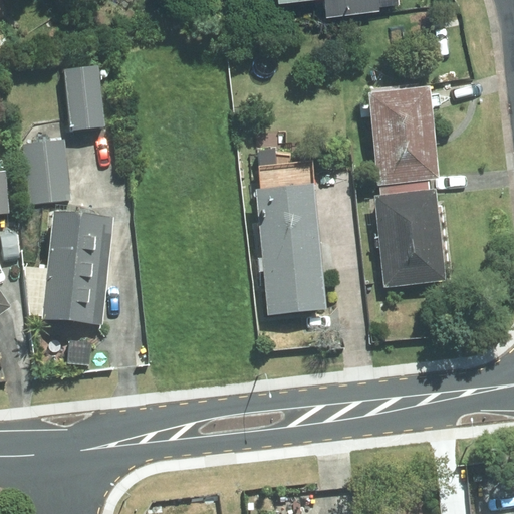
[(327,0),(328,12),(380,6),(379,0),(327,0)]
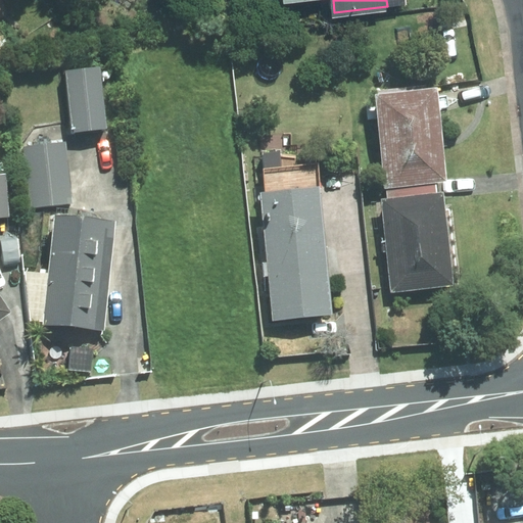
[(105,132),(99,69),(64,74),(70,135),(105,132)]
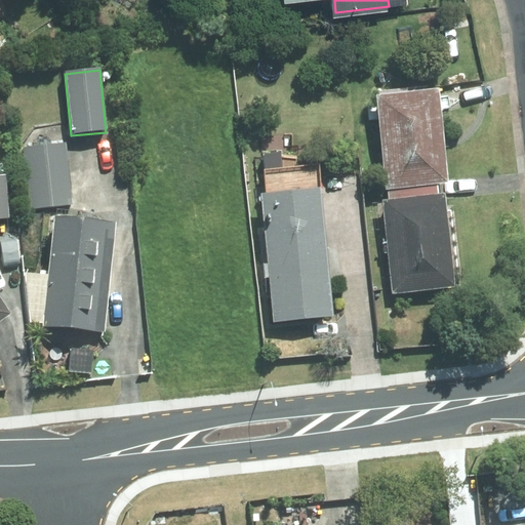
[(374,93),(386,191),(437,185),(448,184),(438,91),(423,93),(422,87),(374,93)]
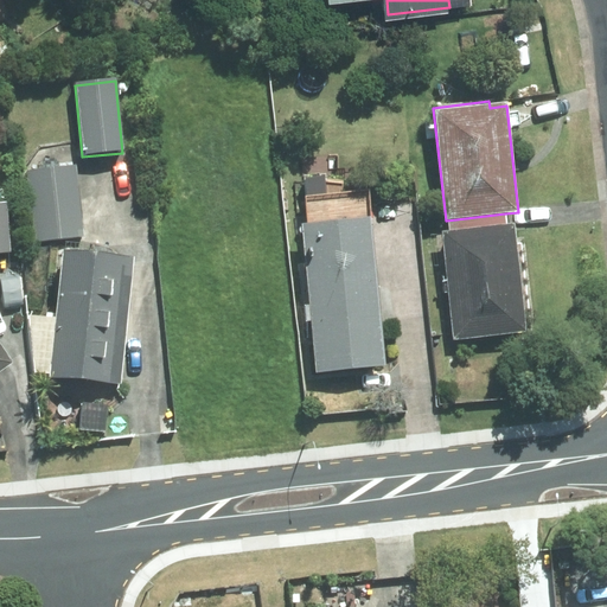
[(83,236),(75,166),(23,171),(30,242),(83,236)]
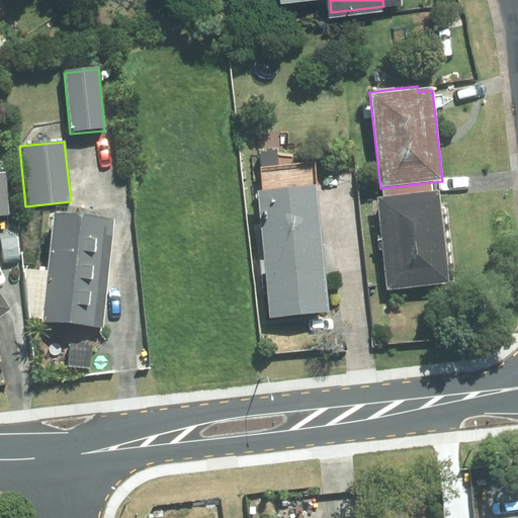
[(0,320),(12,312),(0,294),(0,220),(12,220),(9,177),(0,177),(0,320)]
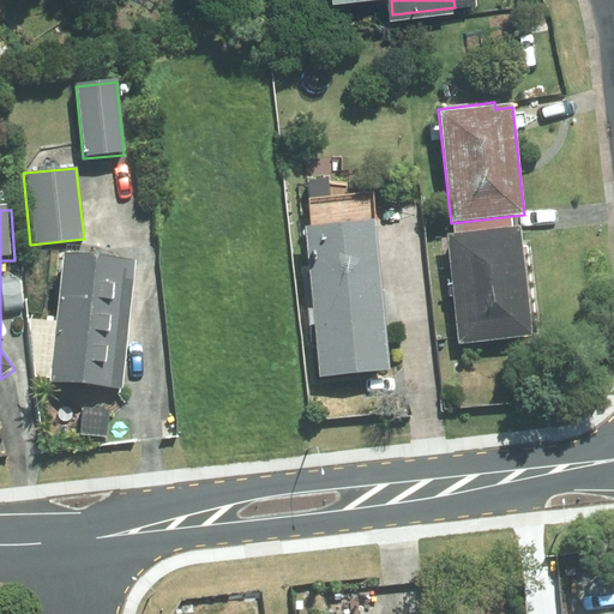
[(512,230),(511,216),(451,223),(453,236),(446,238),(458,347),(534,338),(521,228),(512,230)]
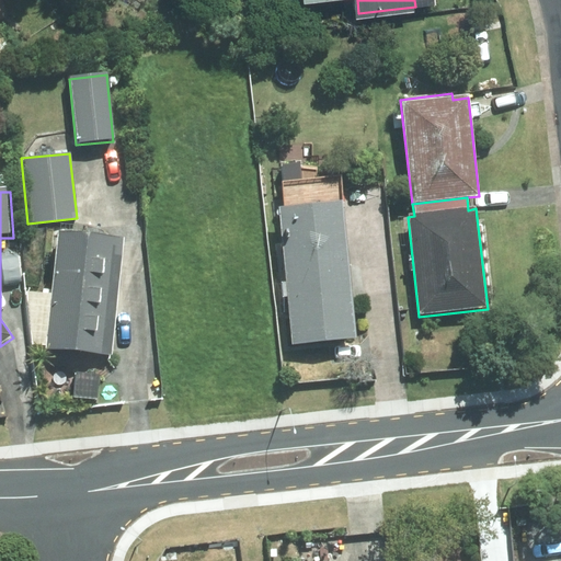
[(281,210),(294,346),(359,340),(346,204),(281,210)]
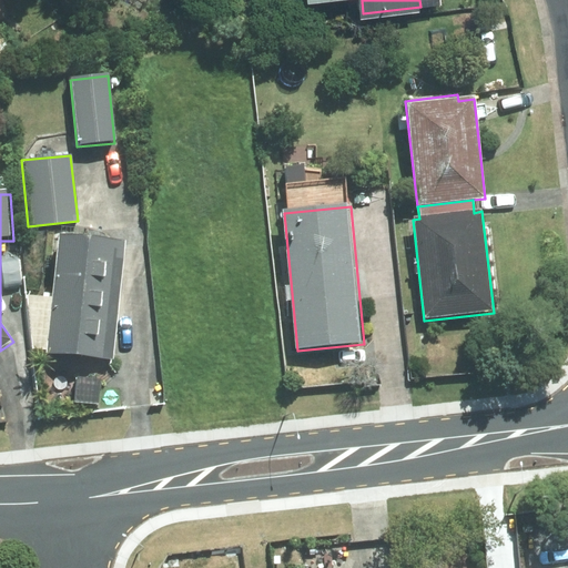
[(113,362),(128,243),(60,235),(47,353),(113,362)]
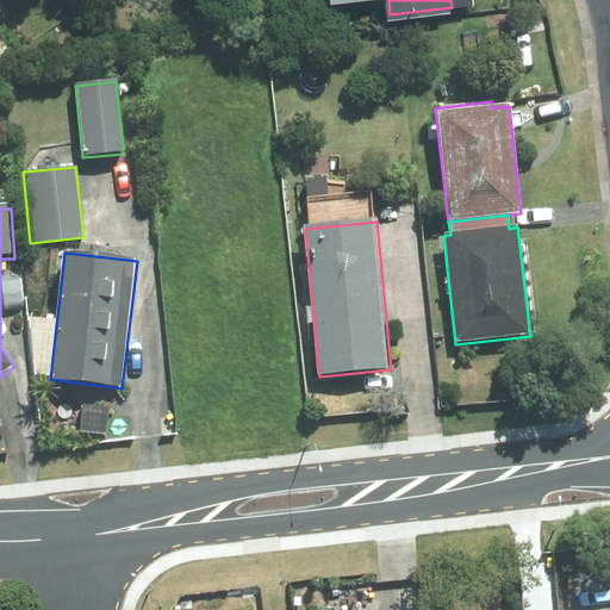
[(79,433),(105,435),(109,409),(81,406),(79,433)]
